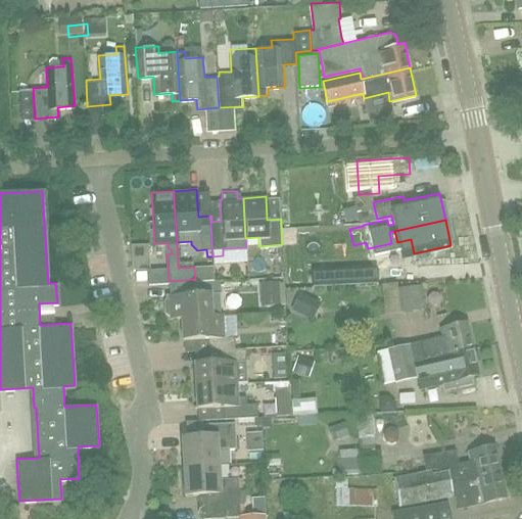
[(309,250),(291,249),(290,266),(307,267),(309,250)]
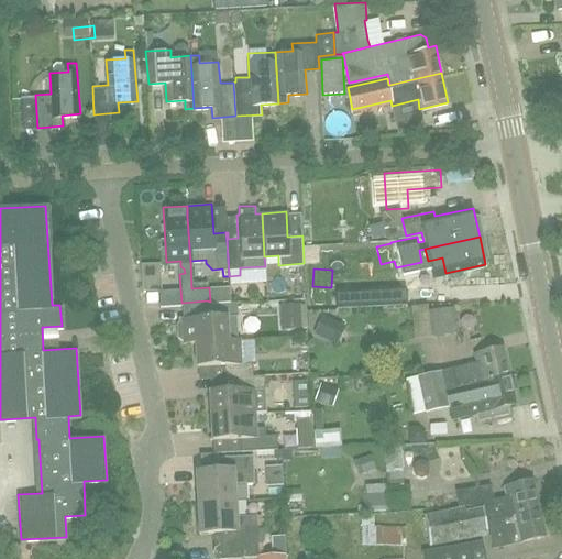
[(437,283),(405,285),(406,303),(438,300),(437,283)]
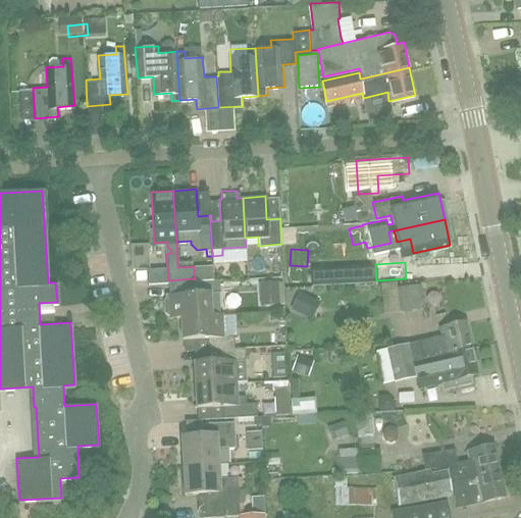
[(170,312),(170,316),(180,315),(210,313),(209,292),(220,291),(219,277),(195,279),(192,278),(193,291),(166,293),(167,295),(166,296),(164,299),(164,310),(167,312),(170,312)]
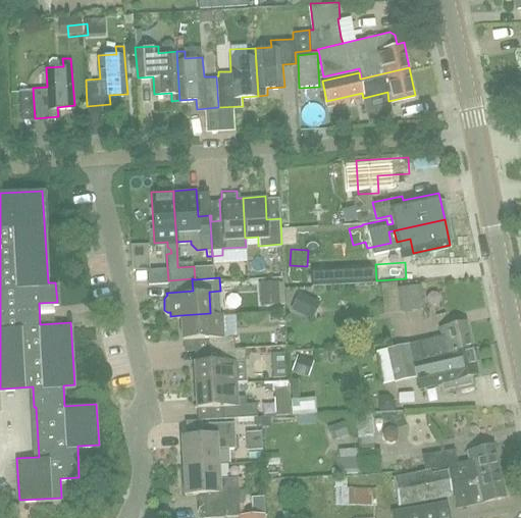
[(269,278),(269,307),(283,307),(283,278),(269,278)]
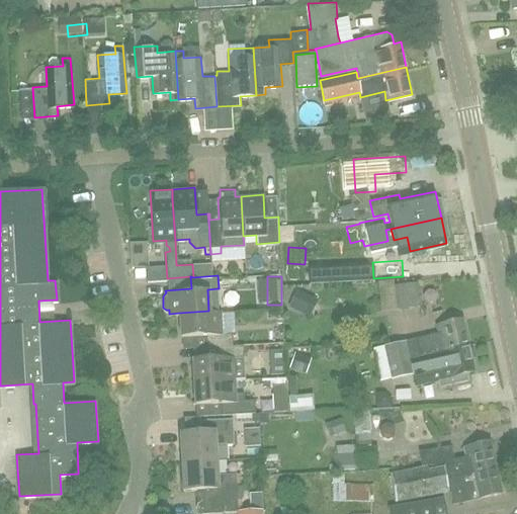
[(381,309),(397,307),(421,304),(417,280),(395,282),(394,279),(379,280),(381,309)]
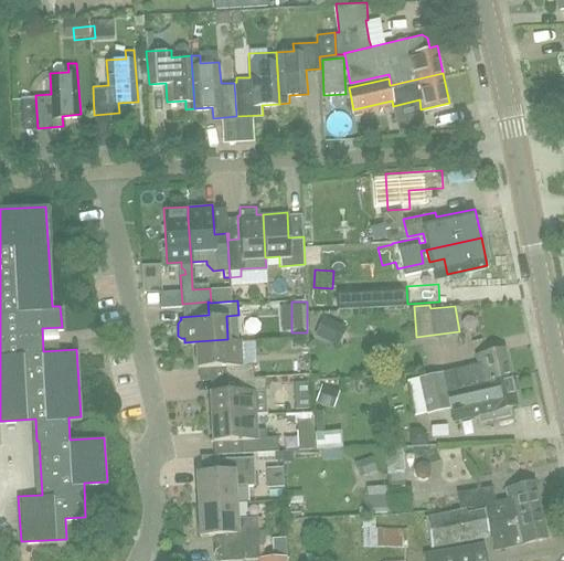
[(238,338),(227,339),(195,341),(198,366),(224,363),(224,377),(236,376),(254,374),(253,361),(241,362),(238,338)]
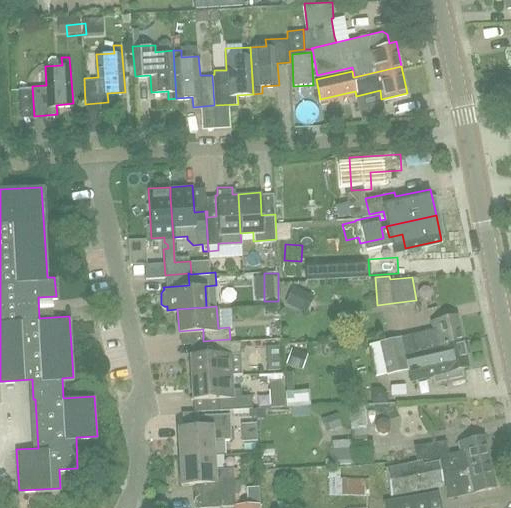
[(395,331),(417,329),(415,307),(393,309),(395,331)]
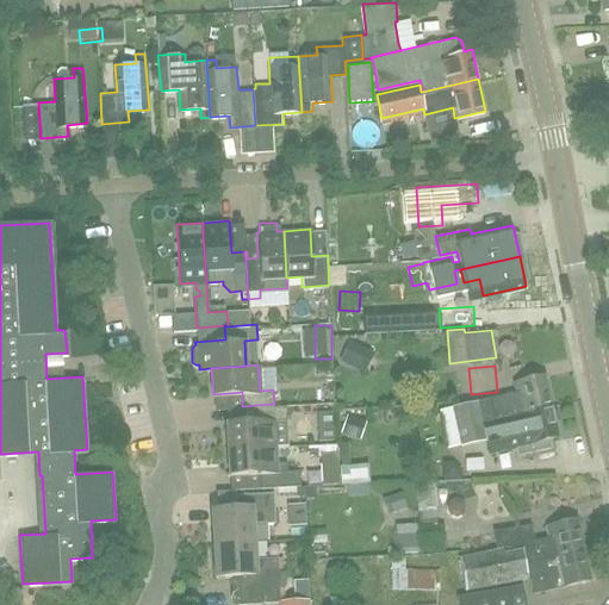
[(460,437),(485,431),(490,451),(534,441),(538,447),(547,444),(548,438),(559,436),(545,373),(514,381),(516,391),(452,405),(460,437)]
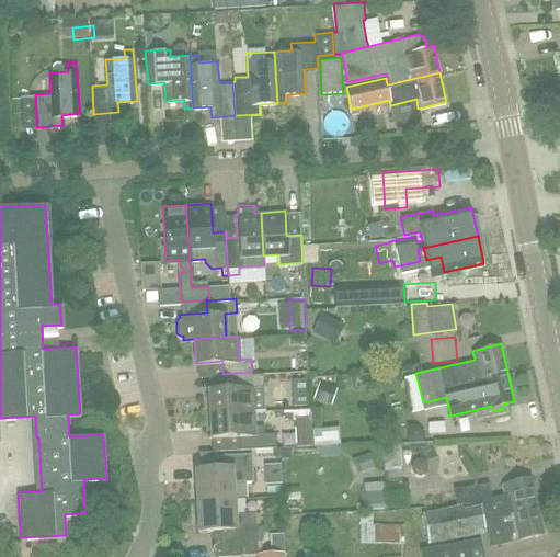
[(208,388),(209,412),(253,410),(253,409),(265,408),(263,371),(252,372),(235,373),(223,374),(223,375),(235,374),(236,386),(208,388)]
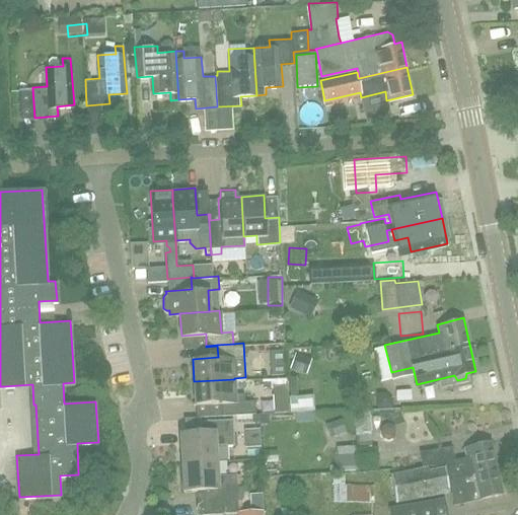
[(236,399),(234,379),(194,381),(196,403),(220,401),(220,414),(255,412),(254,397),(236,399)]
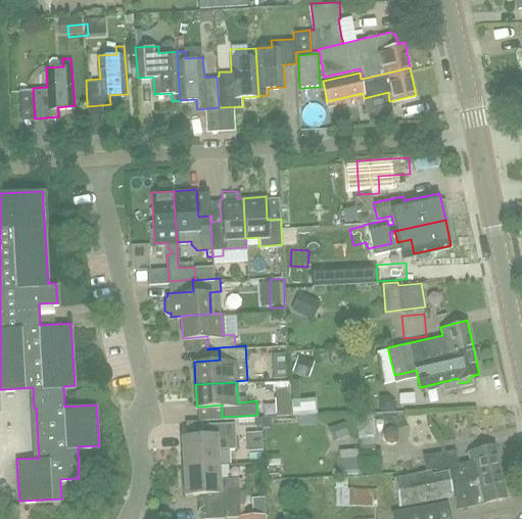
[(298,414),(320,413),(319,402),(297,403),(298,414)]
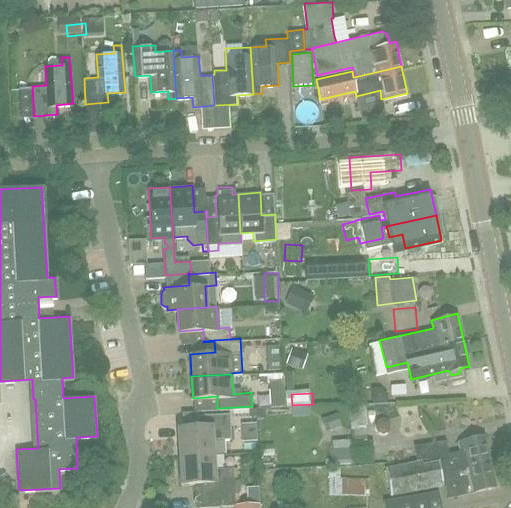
[(179,455),(214,453),(213,439),(231,437),(230,412),(196,414),(196,425),(177,426),(179,455)]
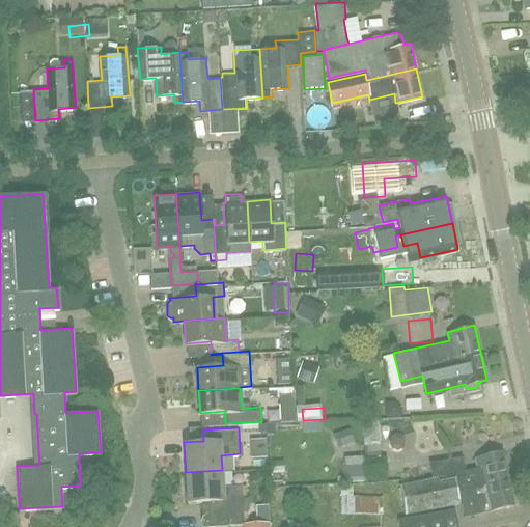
[(477,466),(465,469),(462,455),(430,462),(433,475),(455,471),(456,473),(453,474),(455,474),(458,488),(508,476),(502,450),(475,456),(477,466)]
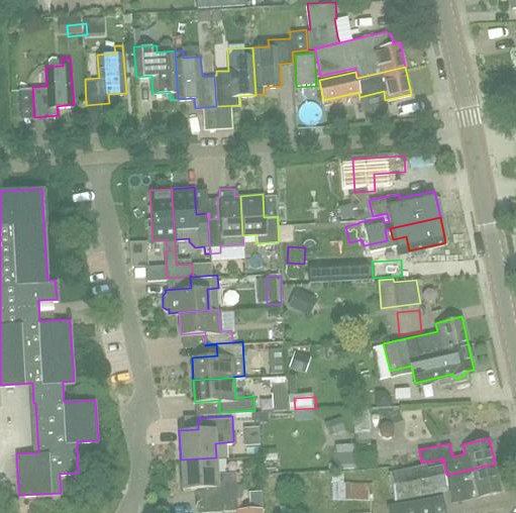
[(355,464),(377,463),(376,444),(355,445),(355,464)]
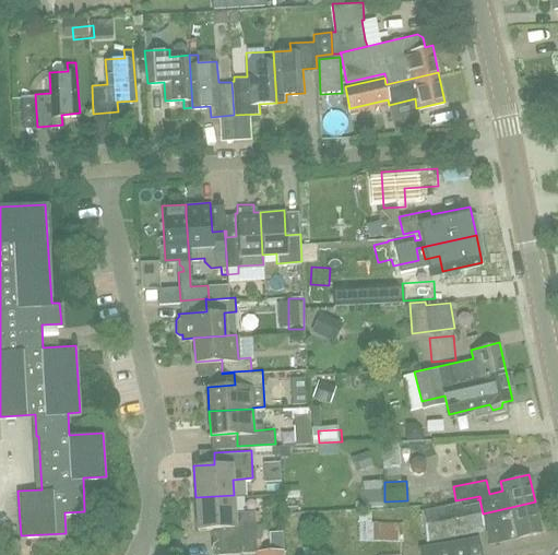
[(383,507),(381,484),(363,485),(364,508),(383,507)]
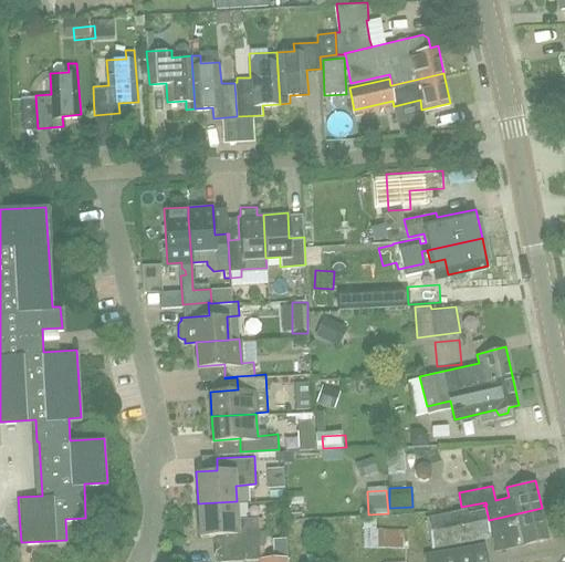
[(237,501),(198,503),(200,533),(218,532),(219,544),(212,550),(219,555),(219,559),(265,555),(263,516),(238,517),(237,501)]
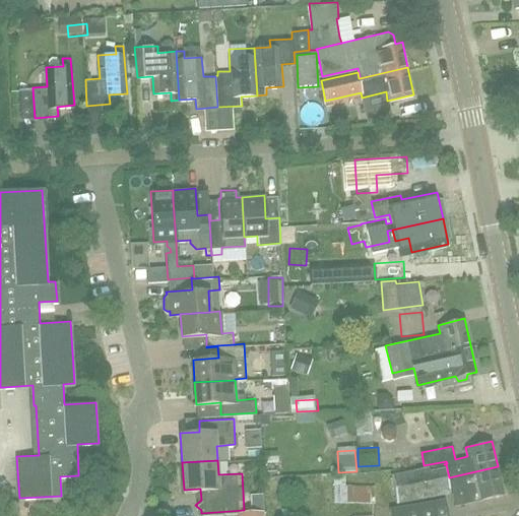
[(397,502),(452,491),(455,504),(504,493),(498,466),(449,477),(446,464),(444,464),(430,467),(429,467),(391,474),(397,502)]
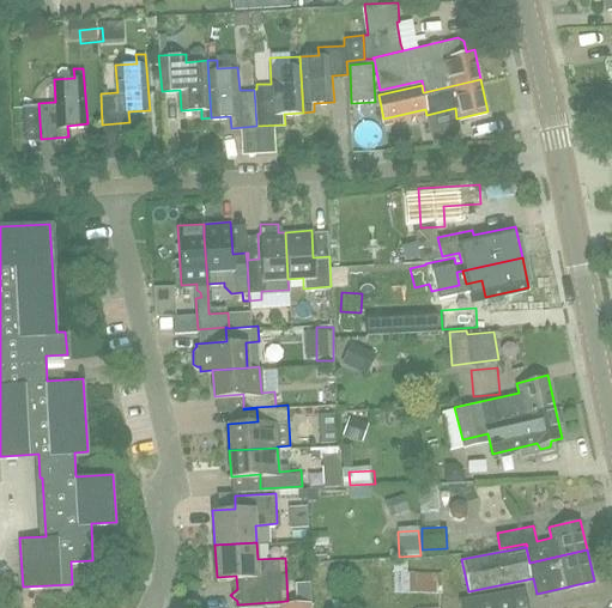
[(394,590),(443,590),(442,570),(408,569),(408,557),(394,558),(394,569),(394,590)]
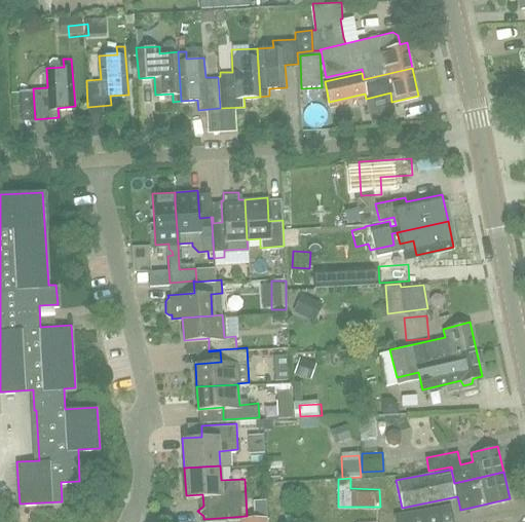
[(395,521),(453,521),(450,500),(394,513),(395,521)]
